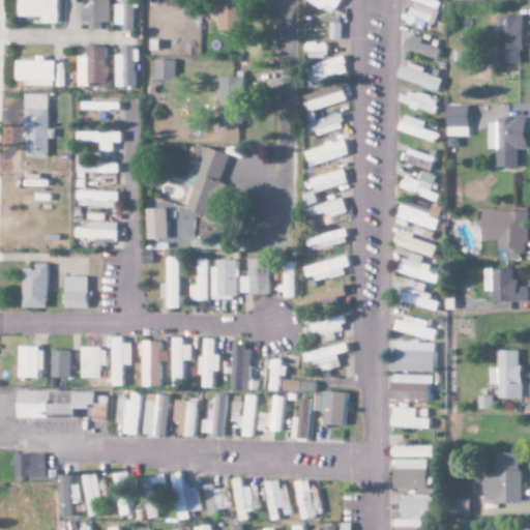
[(21,0),(21,17),(45,17),(43,23),(60,23),(60,0),(21,0)]
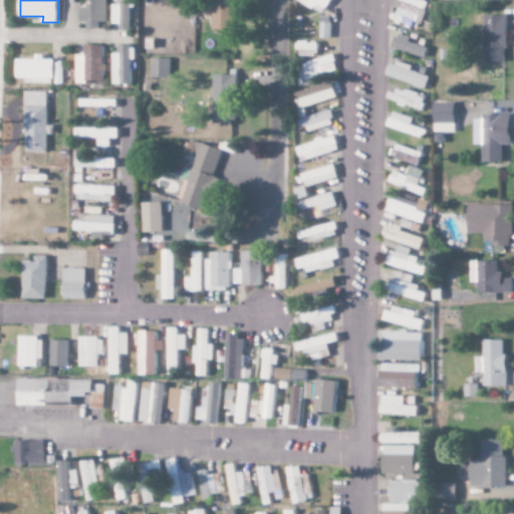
[(82,8),(82,22),(88,22),(88,29),(99,29),(99,22),(107,22),(107,0),(87,0),(88,8),(82,8)]
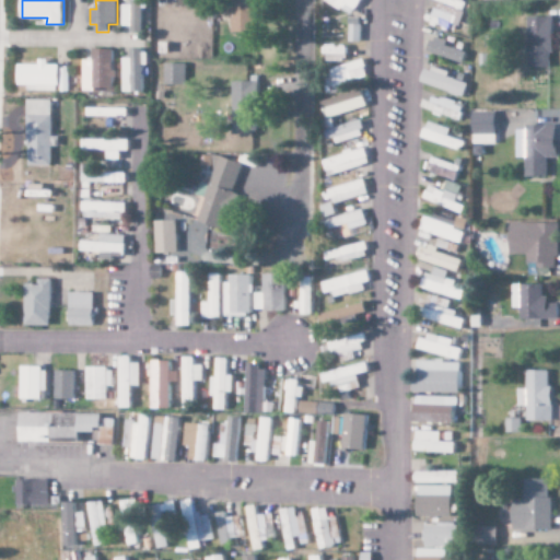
[(143,0),(132,0),(133,6),(124,6),(125,26),(132,25),(132,33),(144,32),(143,0)]
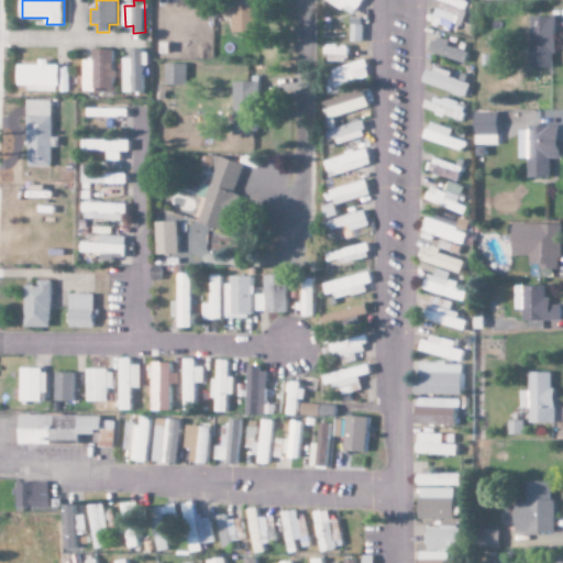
[(233,32),(260,32),(260,0),(230,0),(230,14),(234,14),(233,32)]
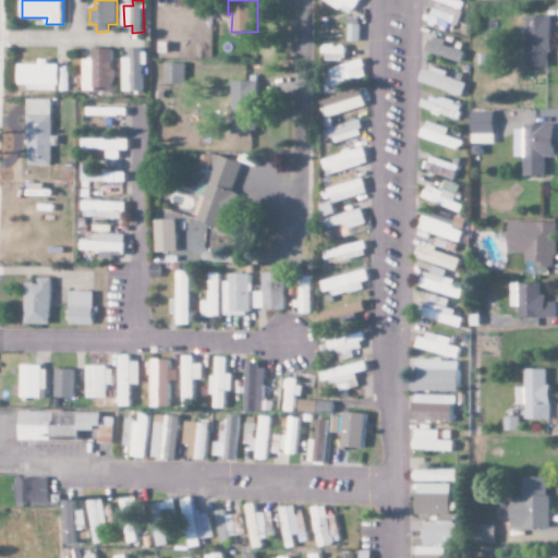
[(358,0),(349,15),(323,0),(358,0)]
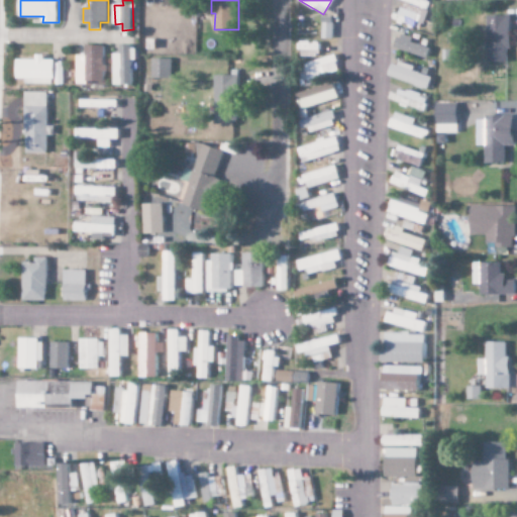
[(510,15),(487,15),(488,62),(511,62),(510,15)]
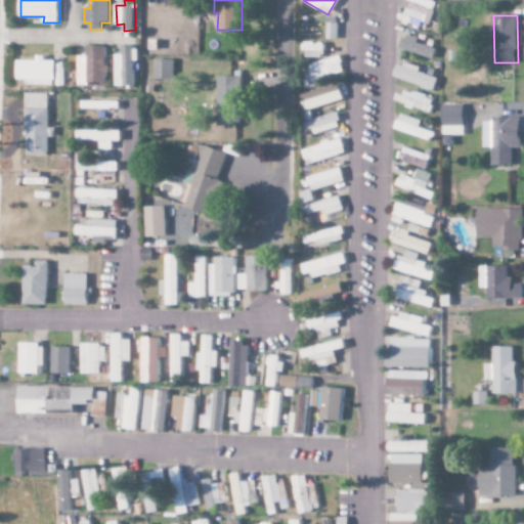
[(323,23),(322,34),(334,35),(334,23),(323,23)]
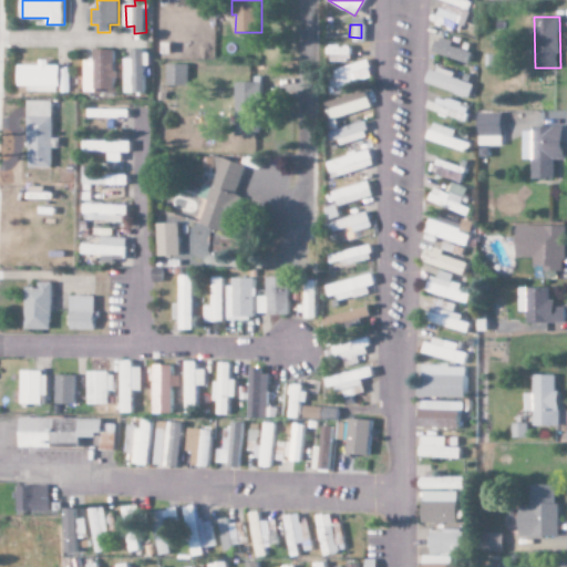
[(474,52),(452,47),(453,41),(439,37),(434,53),(471,64),(474,52)]
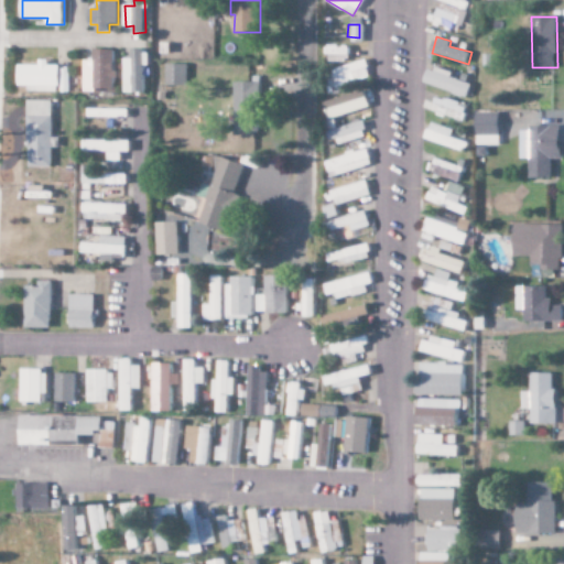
[(323,44),(346,44),(346,54),(323,54),(323,44)]
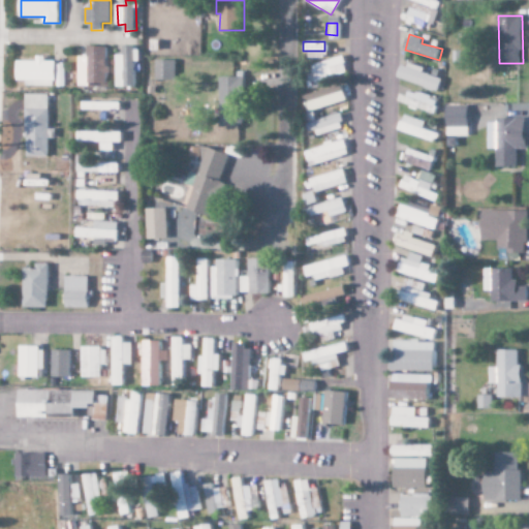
[(110,45),(89,45),(89,57),(79,57),(79,85),(109,85),(110,45)]
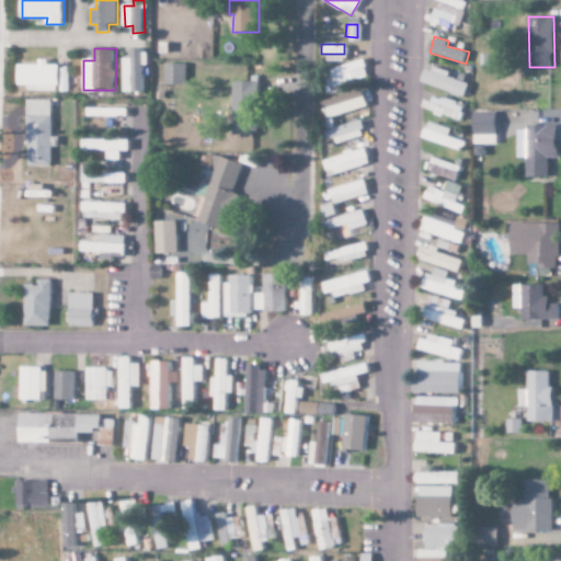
[(145,92),(144,66),(149,65),(149,49),(133,50),(133,58),(123,58),(124,92),(145,92)]
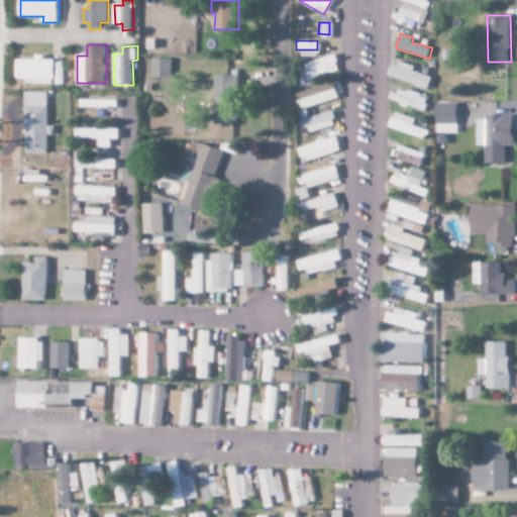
[(302,66),(333,53),(337,62),(333,64),(335,69),(307,80),(302,66)]
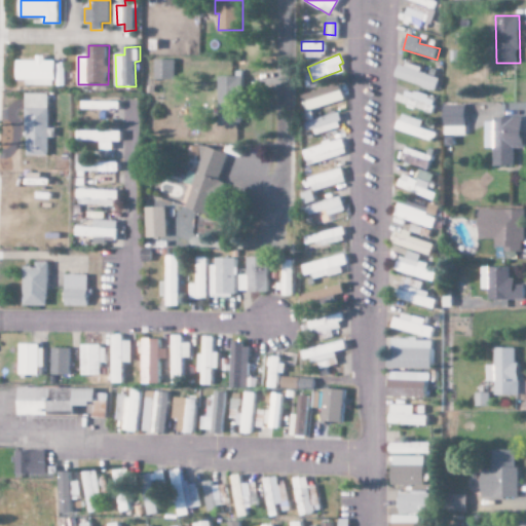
[(20,61),(19,86),(55,86),(66,86),(66,63),(46,63),(46,55),(38,55),(38,61),(20,61)]
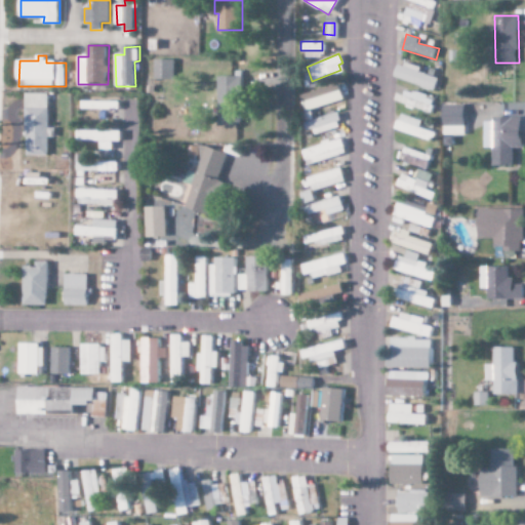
[(175,59),(155,59),(155,79),(175,79),(175,59)]
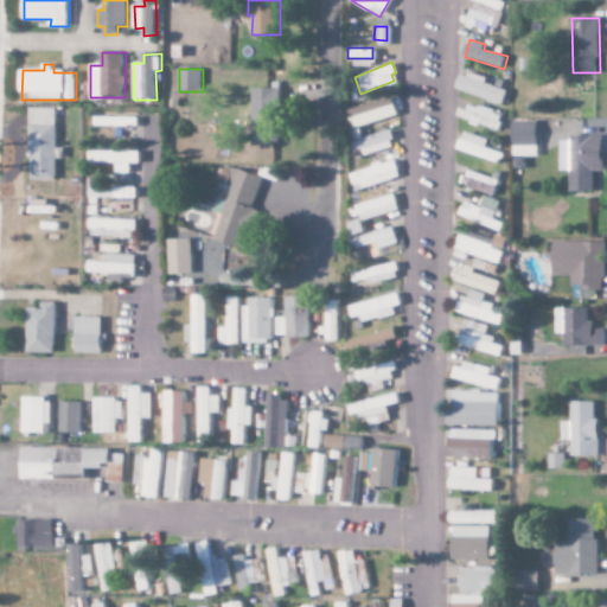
[(459,90),(502,104),(506,93),(485,84),(486,78),(465,71),(459,90)]
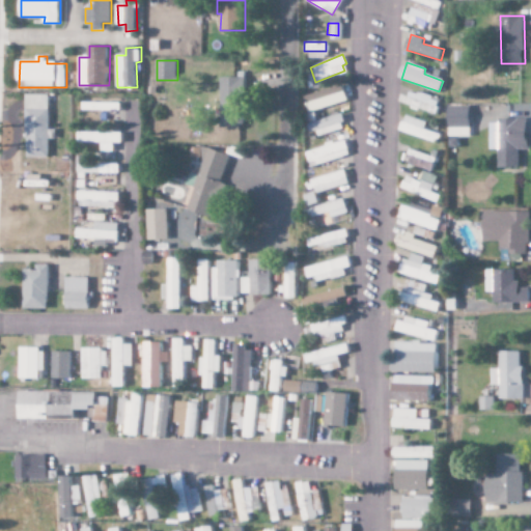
[(223,124),(246,124),(245,78),(222,78),(223,124)]
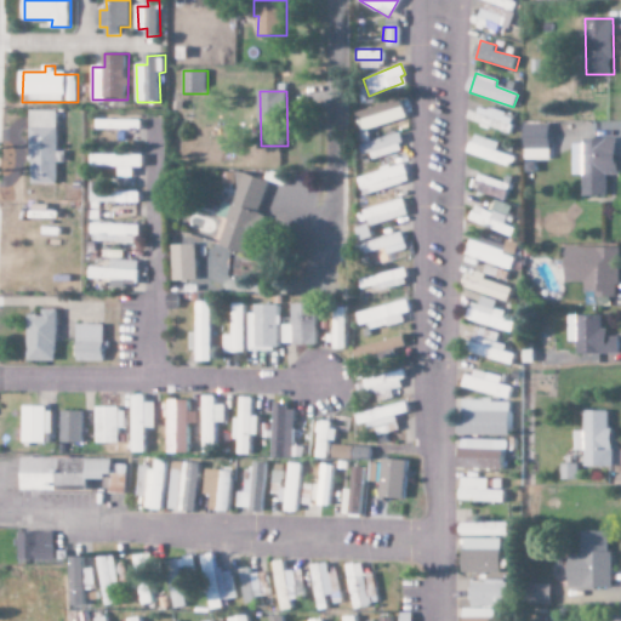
[(353,113),(393,97),(398,112),(358,127),(353,113)]
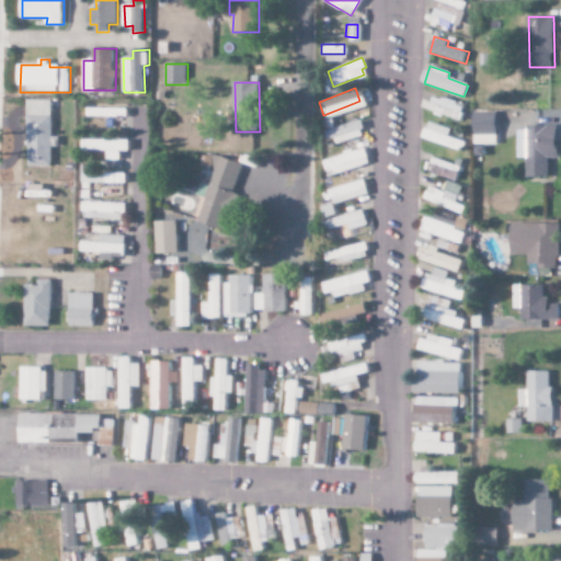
[(424,100),(422,111),(461,121),(466,105),(434,96),(432,102),(424,100)]
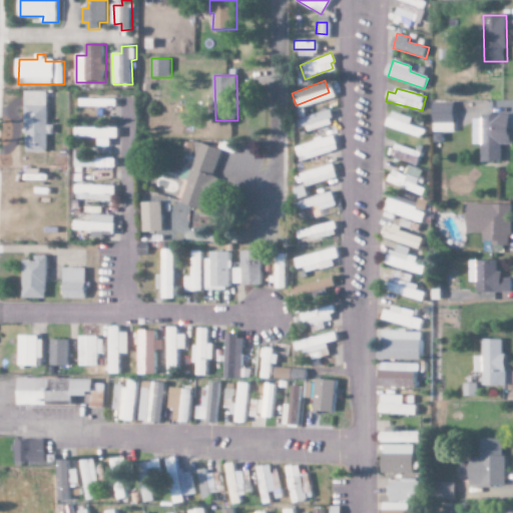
[(48,91),(26,91),(25,151),(47,152),(48,91)]
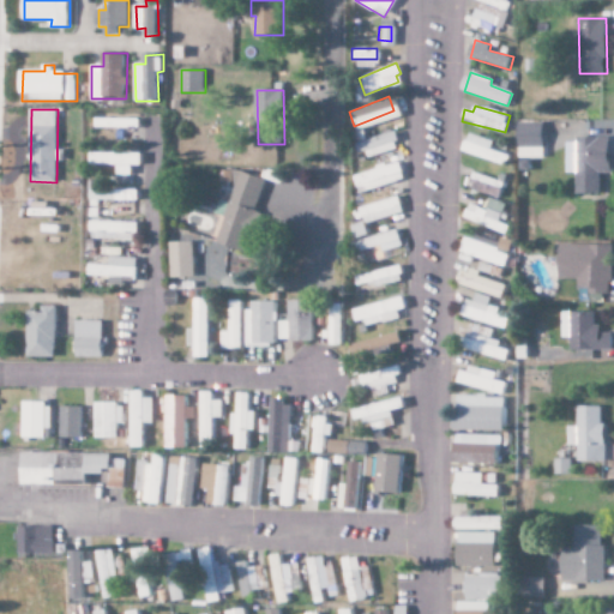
[(142,119),(97,118),(97,127),(142,128),(142,119)]
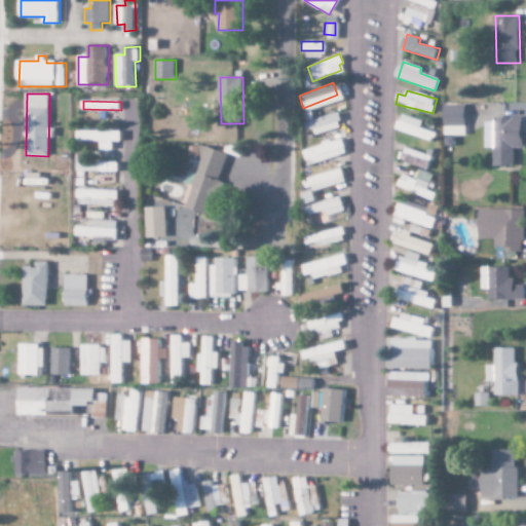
[(444,136),(466,137),(466,106),(445,105),(444,136)]
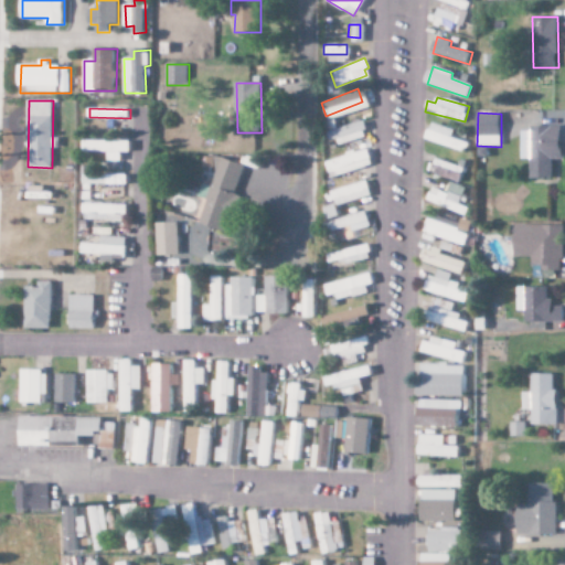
[(323,131),(361,119),(364,129),(360,131),(361,135),(336,144),(334,139),(327,141),(323,131)]
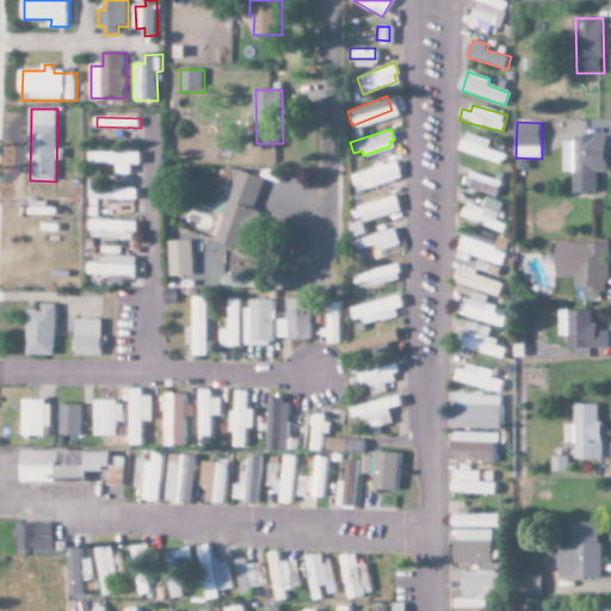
[(508,154),(489,149),(491,140),(464,134),(461,154),(506,164),(508,154)]
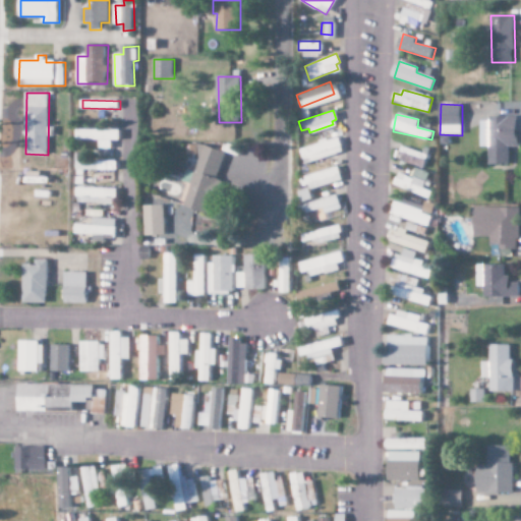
[(489,165),(511,165),(511,147),(520,147),(520,116),(489,116),(489,120),(481,120),(481,147),(489,147),(489,165)]
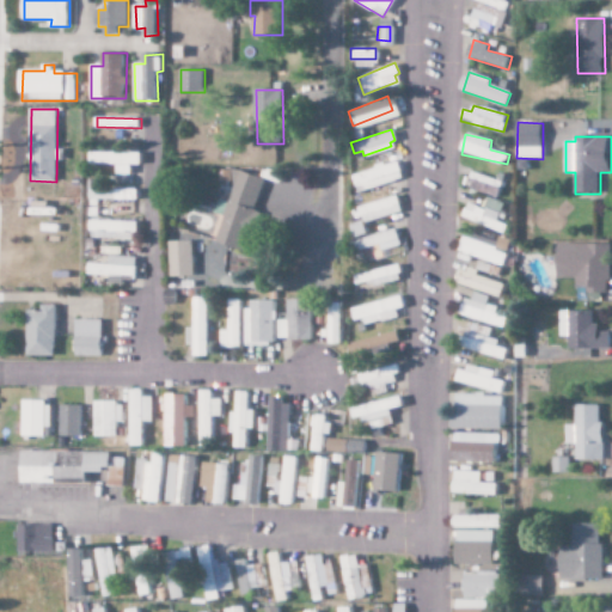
[(144,153),(92,152),(92,164),(118,165),(118,175),(133,175),(133,165),(144,165),(144,153)]
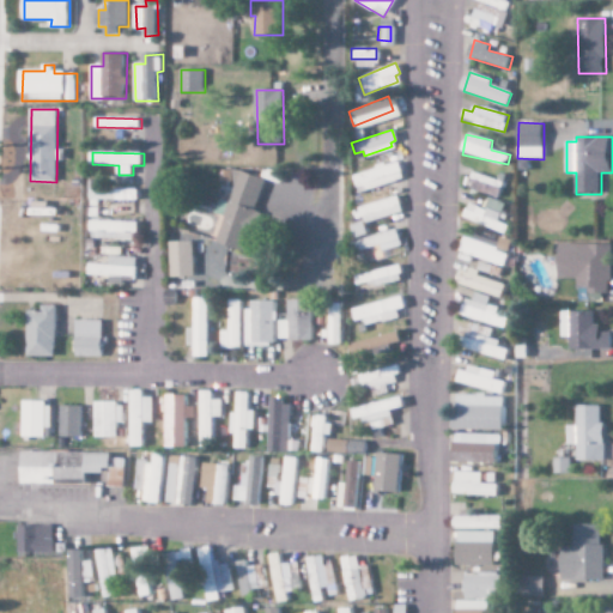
[(350,176),(396,162),(401,178),(362,190),(360,186),(353,188),(350,176)]
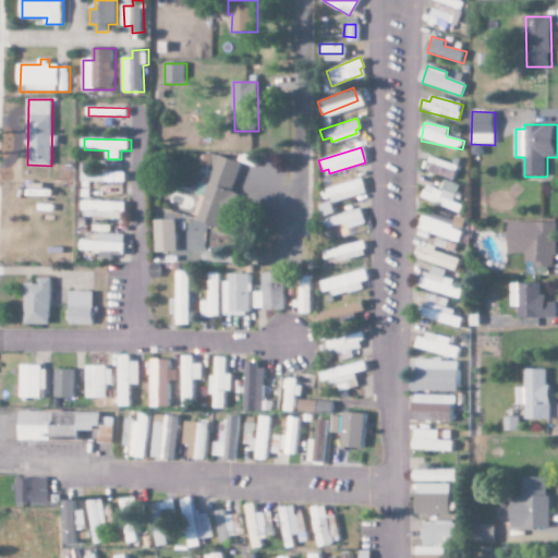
[(192,220),(220,232),(225,220),(230,222),(241,195),(231,191),(242,166),(210,153),(213,167),(207,181),(197,178),(191,192),(202,195),(192,220)]
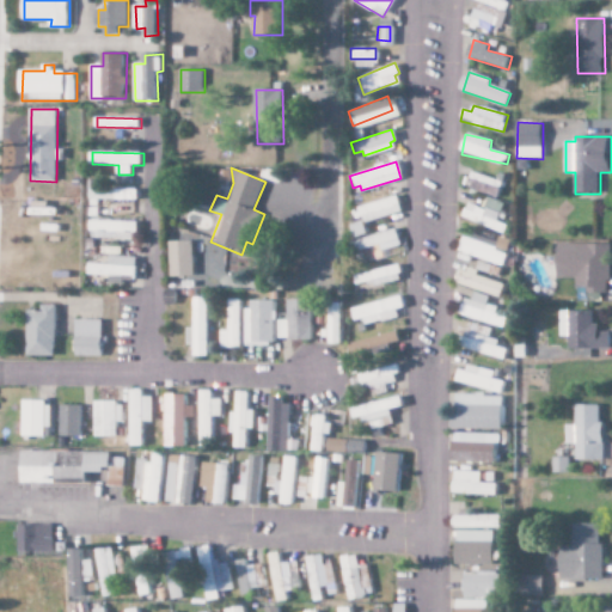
[(215,169),(230,169),(231,182),(216,182),(215,169)]
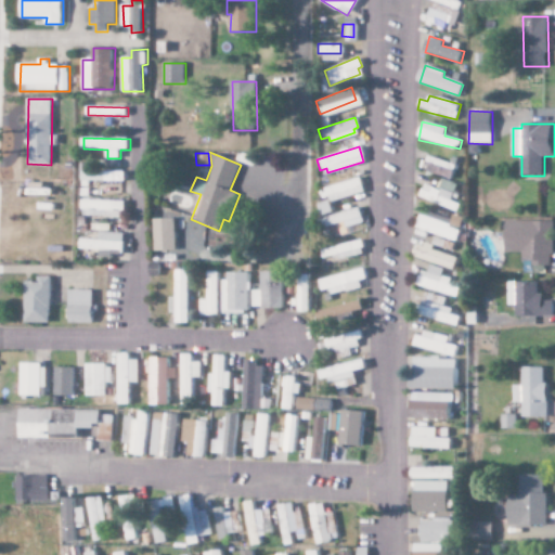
[(424,169),(452,179),(457,166),(428,155),(424,169)]
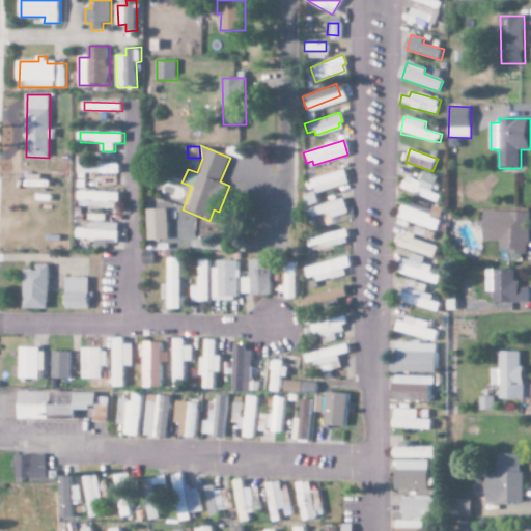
[(309,182),(305,183),(306,189),(311,187),(312,192),(346,182),(342,168),(308,178),(309,182)]
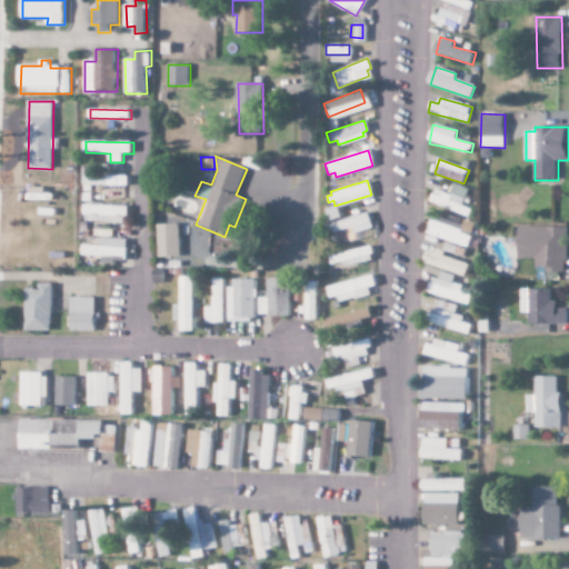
[(471,217),(473,209),(465,206),(470,189),(455,183),(451,193),(437,188),(431,202),(471,217)]
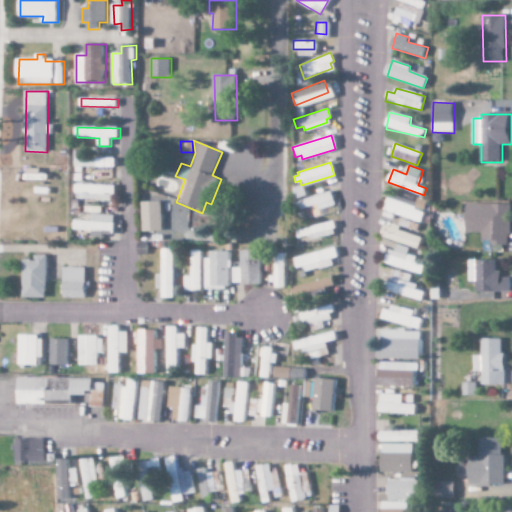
[(116,200),(116,185),(77,184),(77,199),(116,200)]
